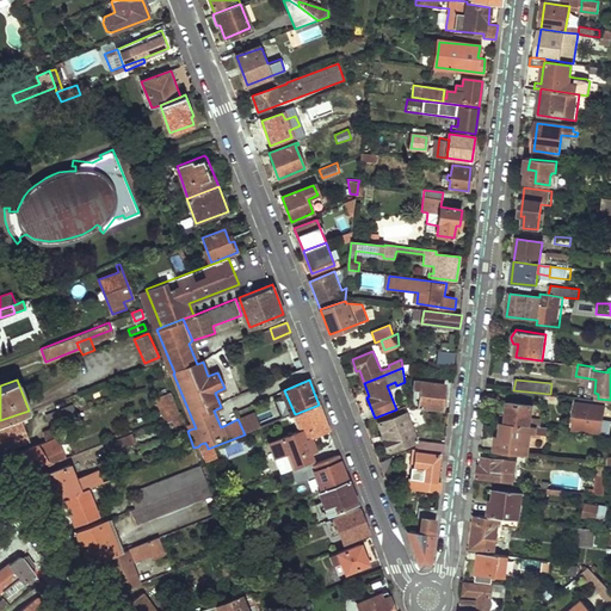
[(415,381),(413,390),(420,392),(418,406),(442,409),(445,386),(415,381)]
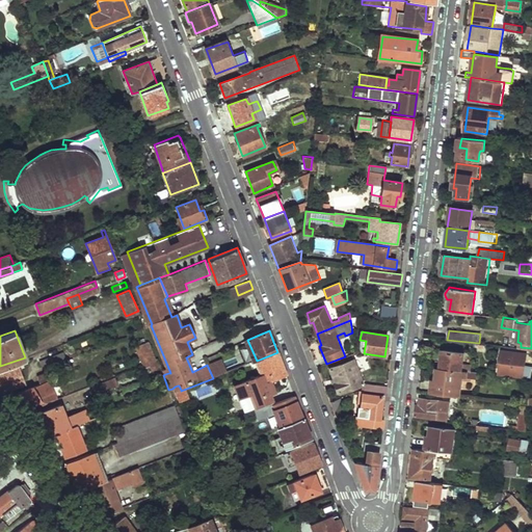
[(150,339),(136,344),(144,364),(159,358),(150,339)]
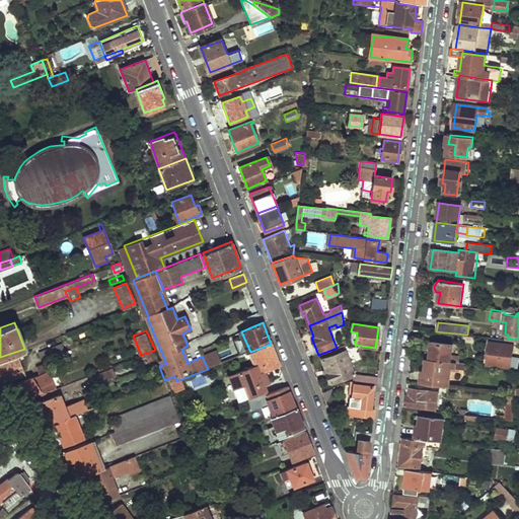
[(433,341),(431,359),(460,363),(460,357),(451,356),(453,344),(433,341)]
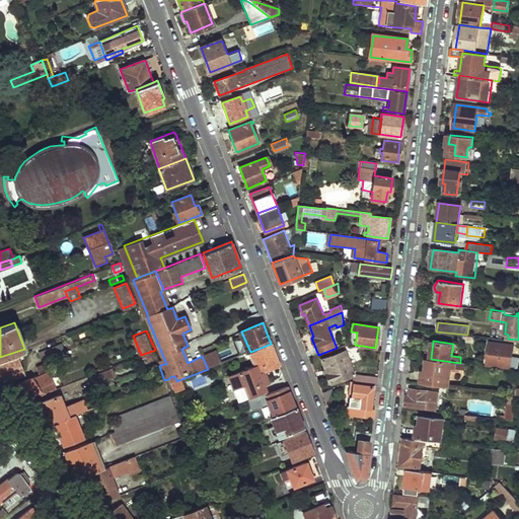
[(491,342),(488,364),(511,367),(513,345),(491,342)]
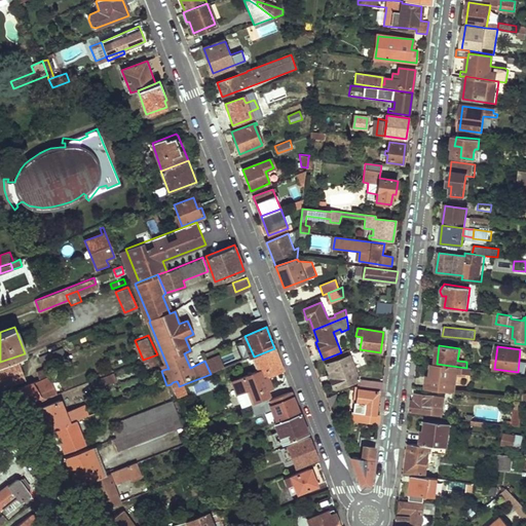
[(52,358),(64,353),(62,347),(49,351),(52,358)]
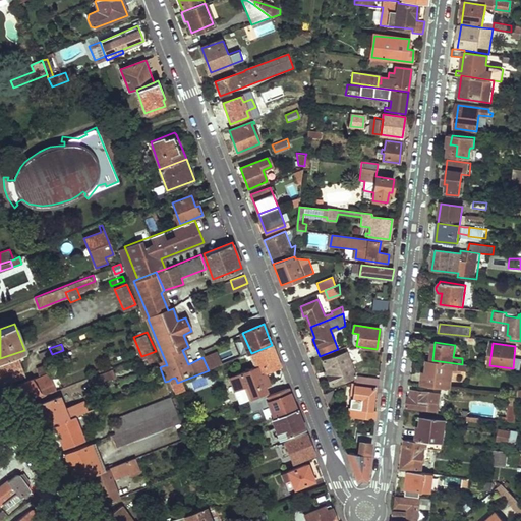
[(272,345),(251,353),(256,366),(230,377),(240,403),(249,399),(267,392),(265,384),(261,374),(268,372),(280,366),(280,364),(272,345)]
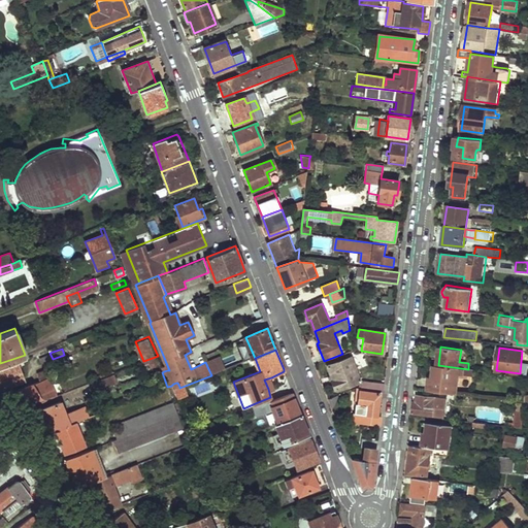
[(41,363),(53,359),(50,353),(38,357),(41,363)]
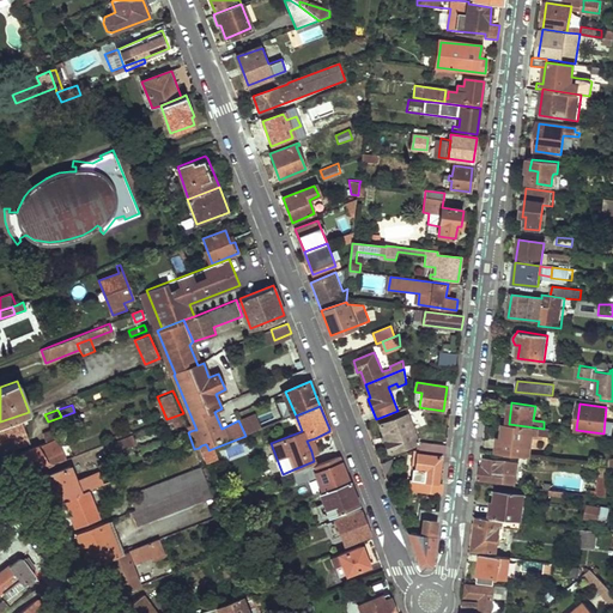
[(0,422),(0,449),(0,450),(29,439),(20,420),(31,417),(29,412),(0,422)]
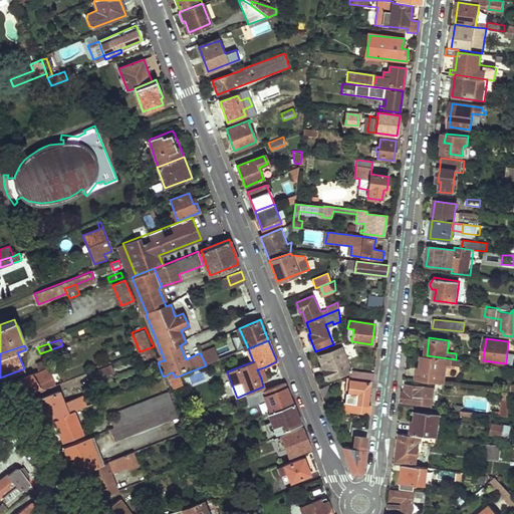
[(154,346),(140,351),(143,358),(156,353),(154,346)]
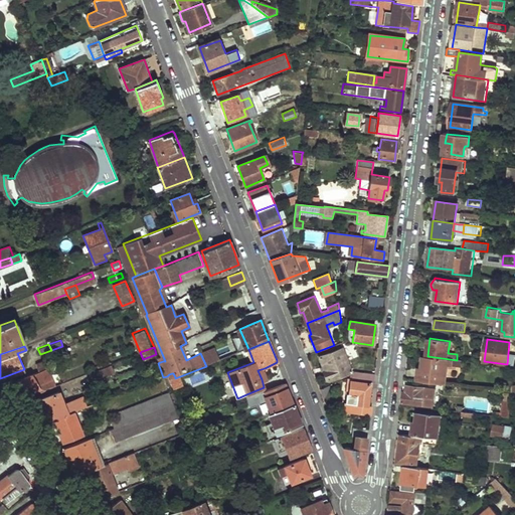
[(200,353),(206,366),(219,360),(214,348),(200,353)]
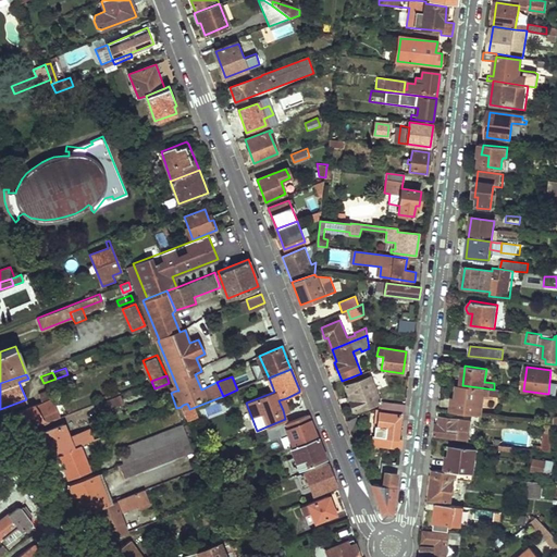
[(368,378),(343,387),(353,411),(378,401),(368,378)]
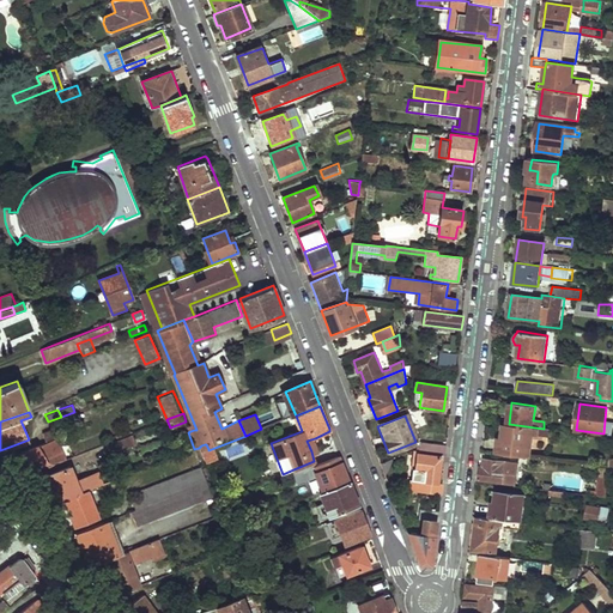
[(498,438),(496,453),(530,456),(533,438),(535,438),(535,435),(550,436),(551,429),(544,429),(509,424),(507,439),(499,438),(498,438)]
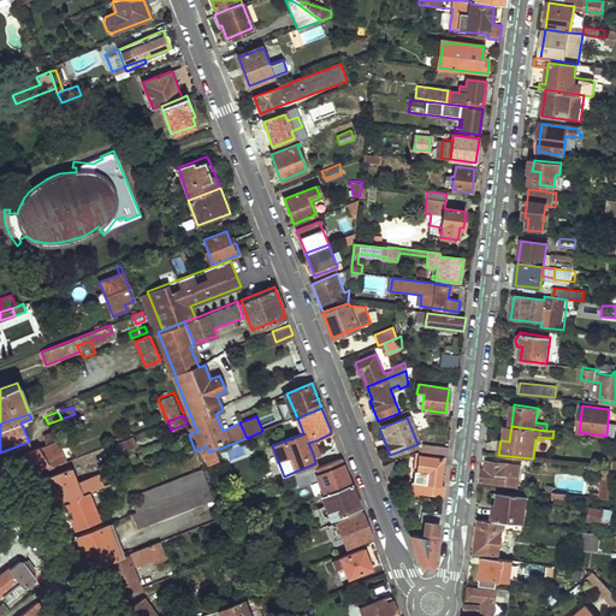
[(45,443),(57,438),(65,434),(63,427),(42,434),(45,443)]
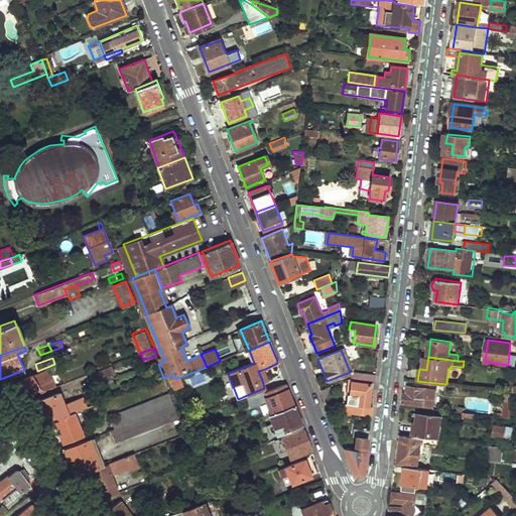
[(111,364),(93,371),(97,381),(115,374),(112,364),(111,364)]
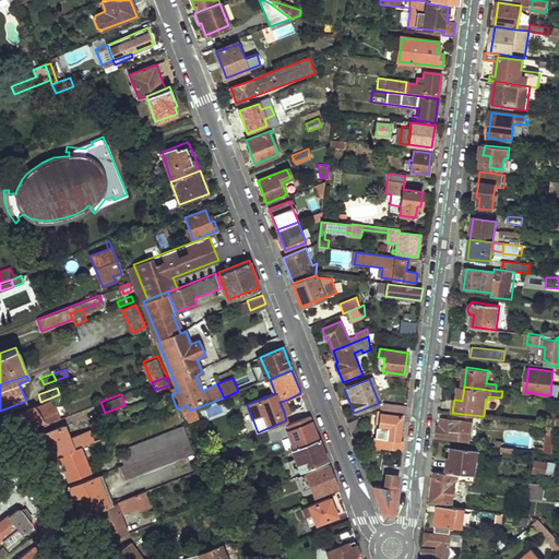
[(35,406),(9,416),(18,429),(44,419),(45,424),(61,417),(51,397),(40,402),(34,404),(35,406)]
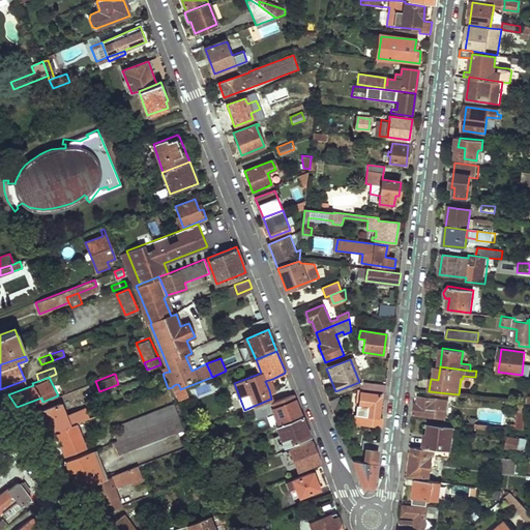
[(272,379),(265,381),(269,390),(275,387),(272,379)]
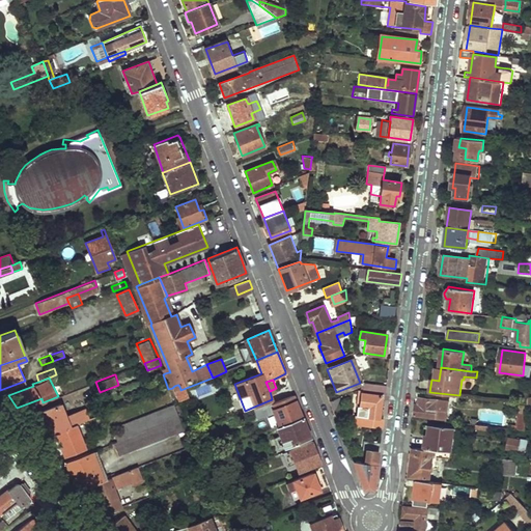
[(363,387),(363,391),(386,394),(387,386),(367,384),(363,387)]
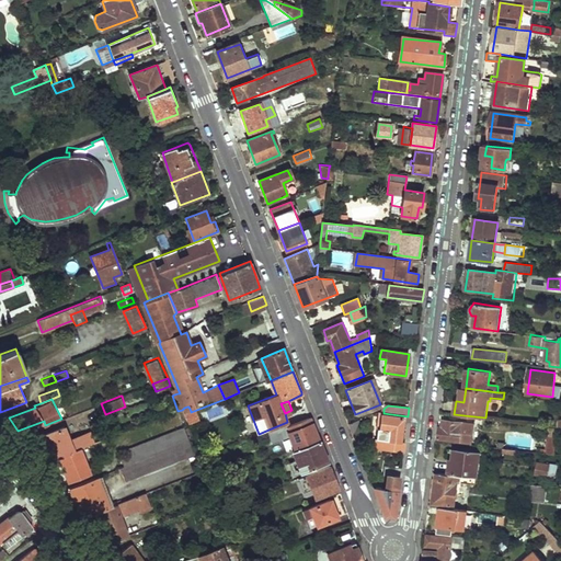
[(552,413),(550,426),(558,427),(559,419),(560,413),(552,413)]
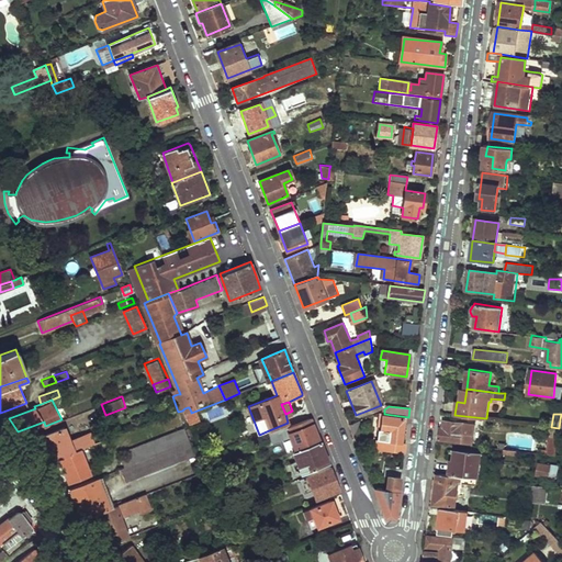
[(379,430),(377,451),(382,449),(404,452),(405,441),(402,441),(405,418),(383,416),(382,431),(379,430)]
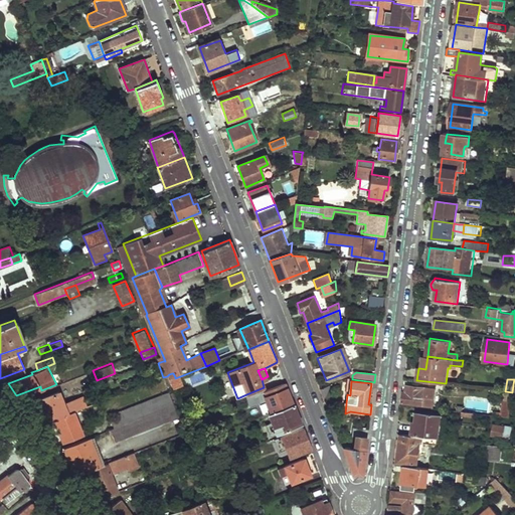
[(264,387),(246,394),(250,404),(263,399),(269,413),(294,403),(289,392),(286,383),(266,390),(264,387)]
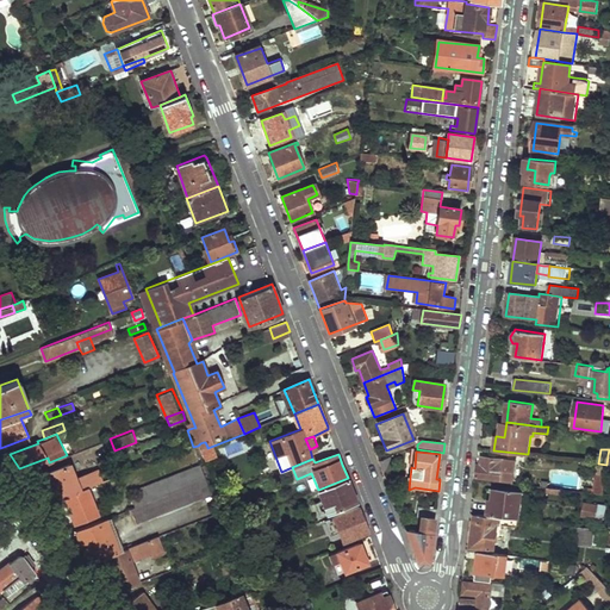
[(384,456),(378,459),(383,471),(388,468),(384,456)]
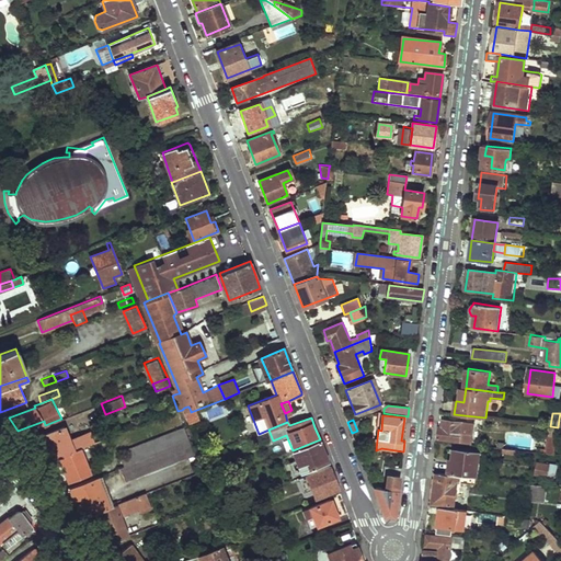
[(439,428),(437,437),(473,442),(476,424),(443,420),(442,426),(439,426),(439,428)]
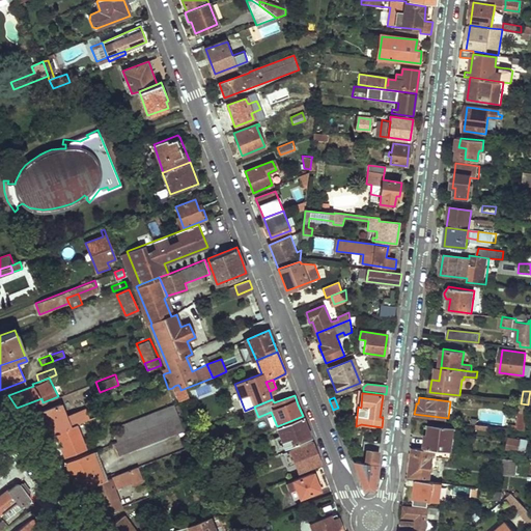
[(61,401),(38,411),(47,435),(55,431),(77,423),(90,418),(86,408),(66,415),(61,401)]
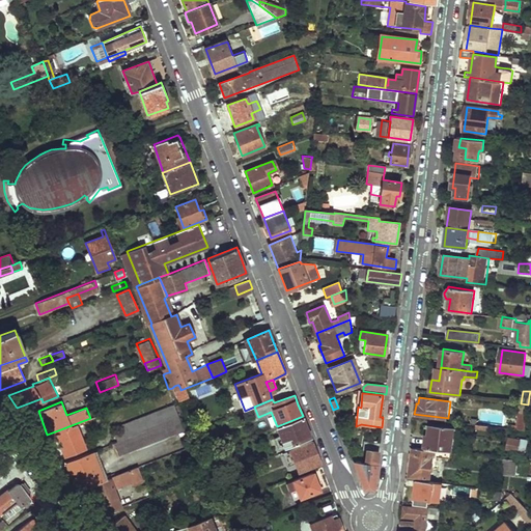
[(121,430),(116,432),(118,440),(180,416),(177,404),(120,426),(121,430)]
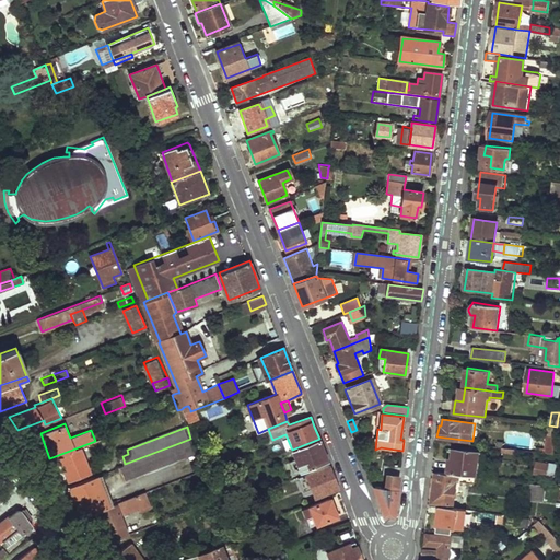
[(545,443),(549,443),(548,453),(555,454),(556,435),(546,434),(545,443)]
